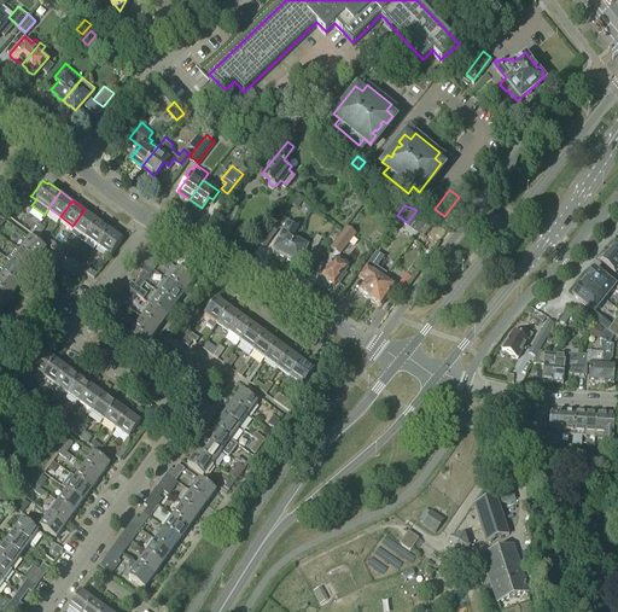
[(73,226),(85,234),(97,217),(85,209),(73,226)]
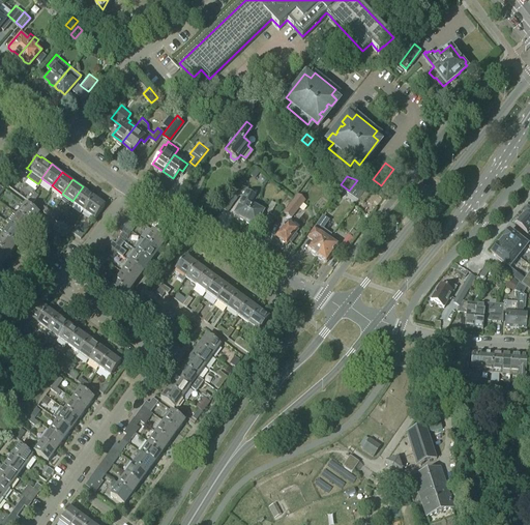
[(244,215),(245,216),(254,202),(253,202),(257,195),(245,188),(247,184),(242,182),(237,192),(242,195),(240,197),(242,198),(234,212),(235,212),(236,211),(239,213),(240,215),(242,216),(244,215)]
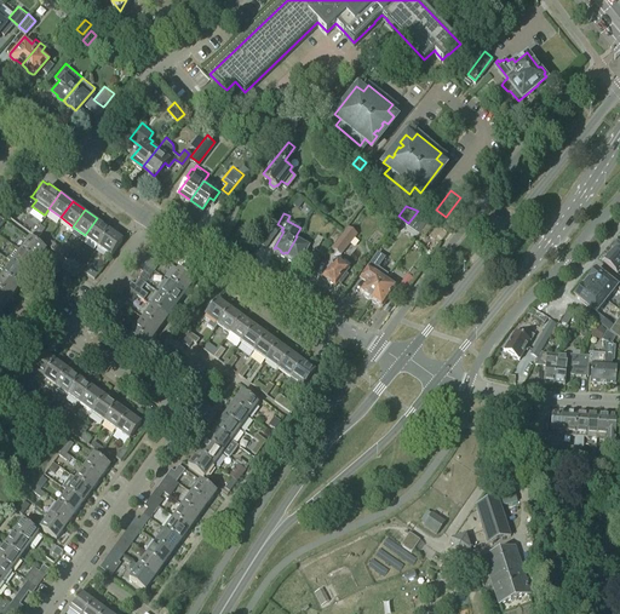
[(85,235),(98,244),(109,228),(97,218),(85,235)]
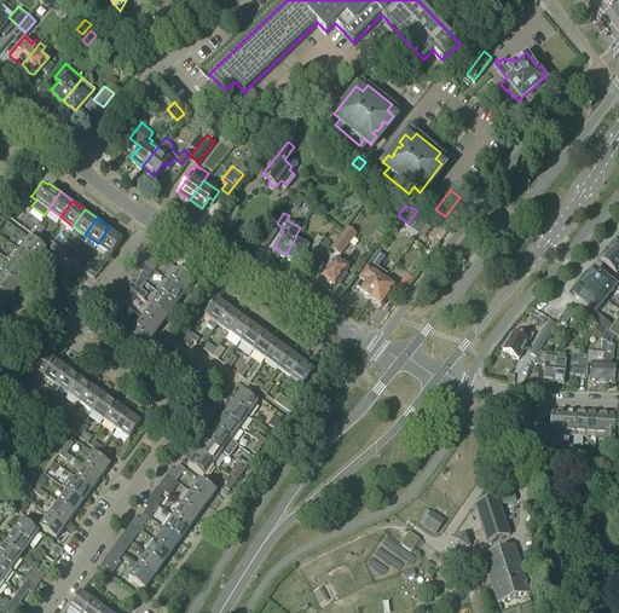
[(33,230),(38,233),(45,224),(40,220),(33,230)]
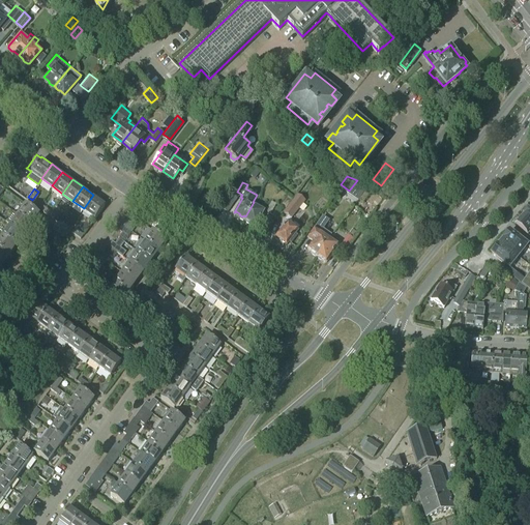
[(375,205),(384,192),(385,191),(380,190),(378,193),(375,191),(367,200),(375,205)]
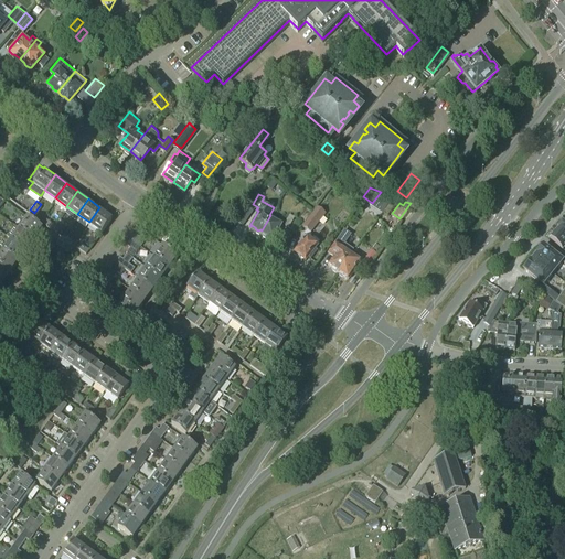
[(301,239),(295,248),(299,251),(299,254),(302,256),(304,255),(306,256),(308,253),(310,255),(317,246),(315,244),(317,242),(310,236),(311,234),(310,228),(326,210),(317,203),(301,222),(307,226),(304,230),(304,232),(299,237),(301,239)]
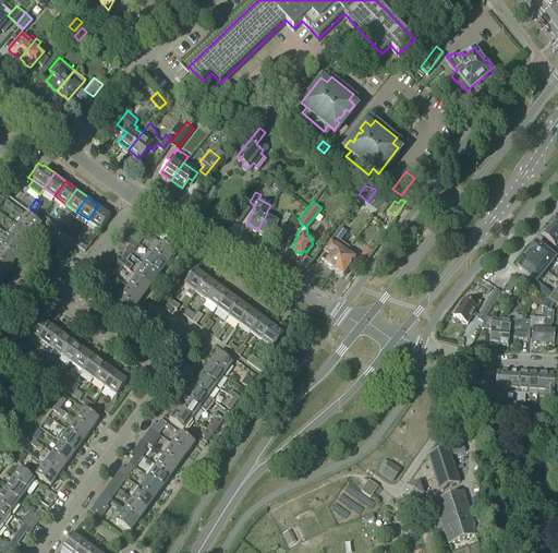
[(98,205),(88,219),(99,228),(110,213),(98,205)]
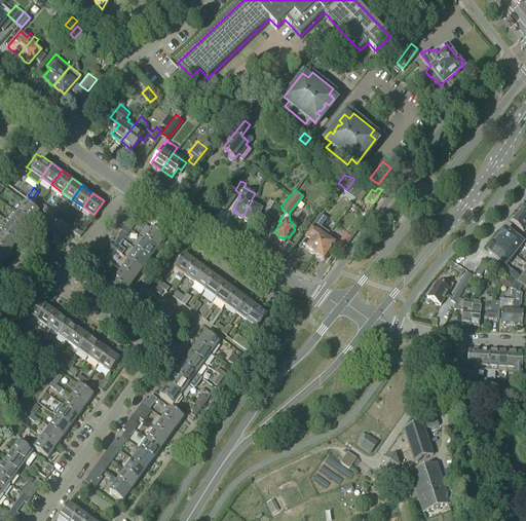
[(269,208),(274,199),(269,196),(264,206),(269,208)]
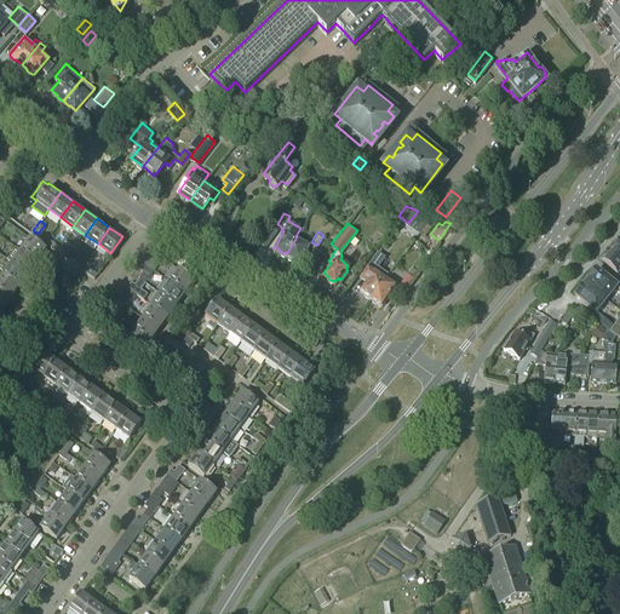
[(29,234),(21,246),(38,258),(46,246),(29,234)]
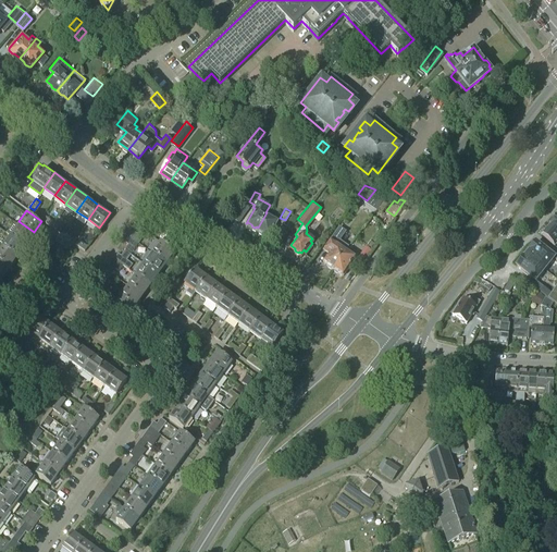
[(267,212),(258,228),(259,228),(259,230),(262,232),(264,231),(268,233),(268,234),(269,235),(277,219),(267,212)]
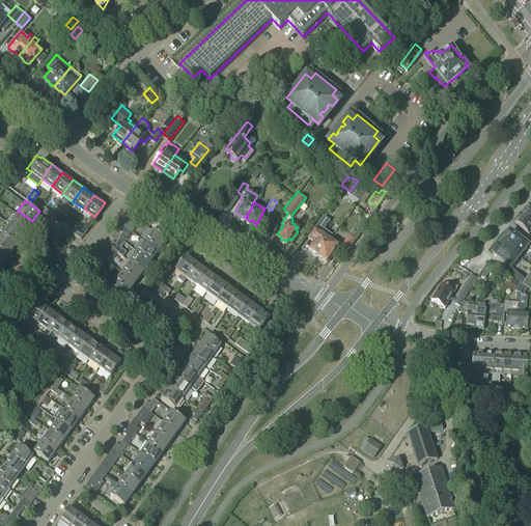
[(49,213),(52,209),(44,203),(40,206),(49,213)]
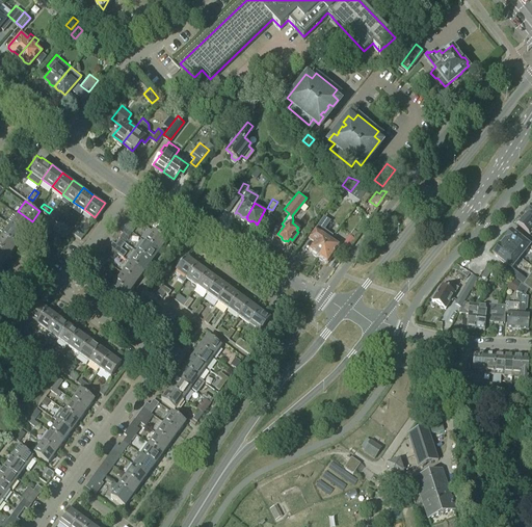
[(52,209),(49,213),(53,216),(59,208),(55,205),(52,209)]
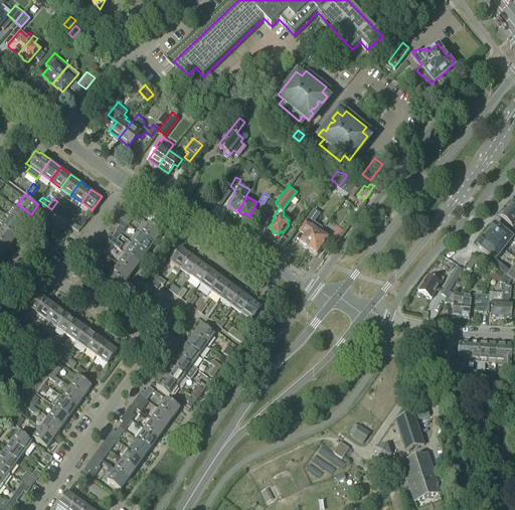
[(6,211),(10,214),(23,224),(31,214),(17,204),(13,201),(6,211)]
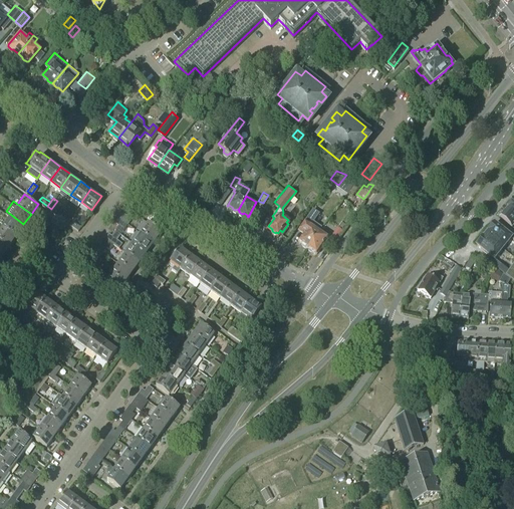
[(513,209),(507,204),(500,213),(511,223),(513,219),(513,209)]
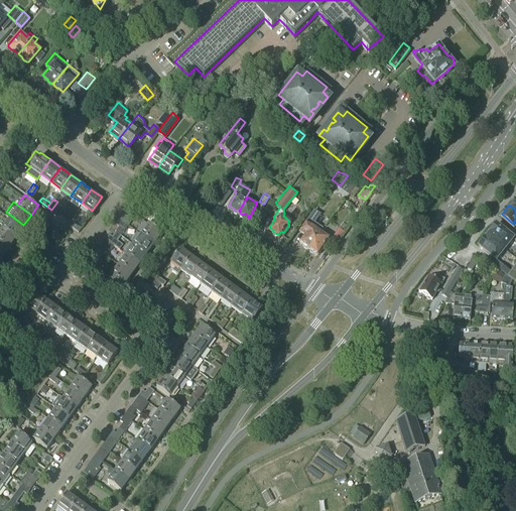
[(308,246),(319,230),(323,227),(323,225),(314,220),(320,211),(313,207),(298,228),(304,232),(299,240),(303,243),(303,244),(306,246),(308,246)]
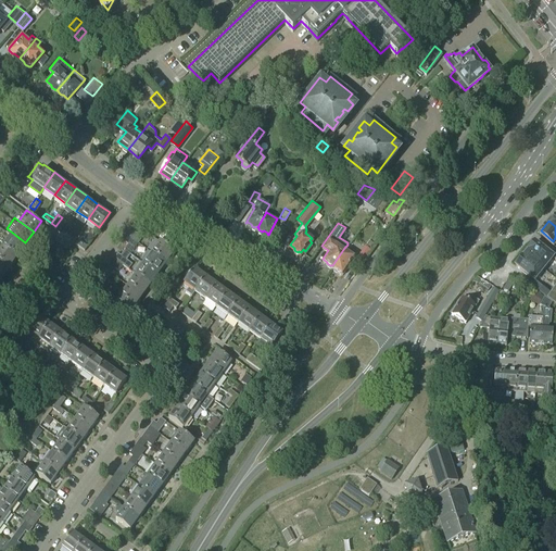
[(137,229),(142,234),(147,228),(140,224),(137,229)]
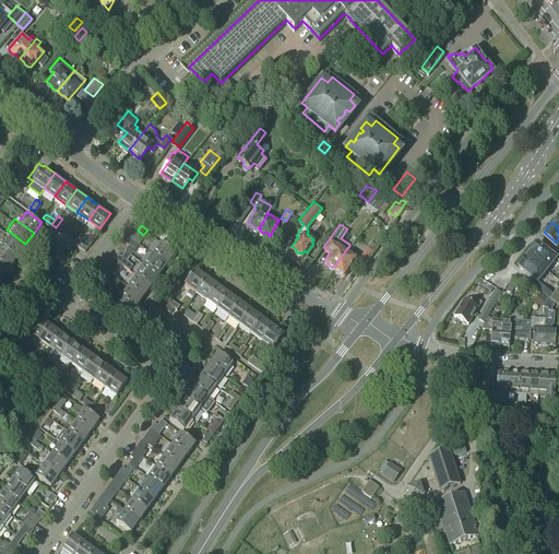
[(73,239),(76,236),(68,230),(64,234),(73,239)]
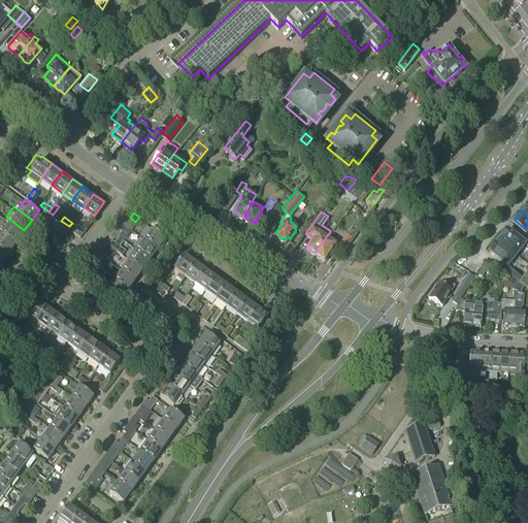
[(10,220),(2,231),(17,240),(24,230),(10,220)]
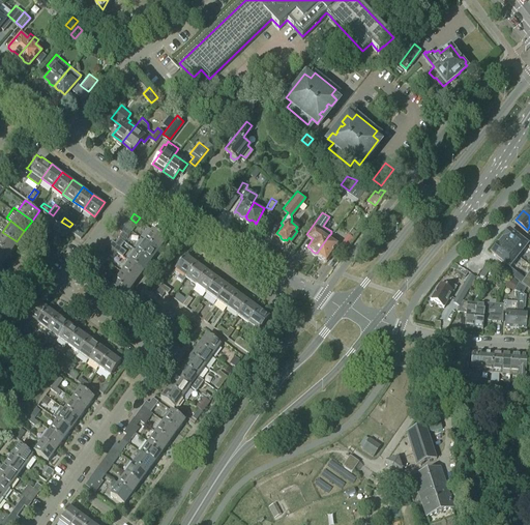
[(340,243),(345,246),(357,228),(352,225),(340,243)]
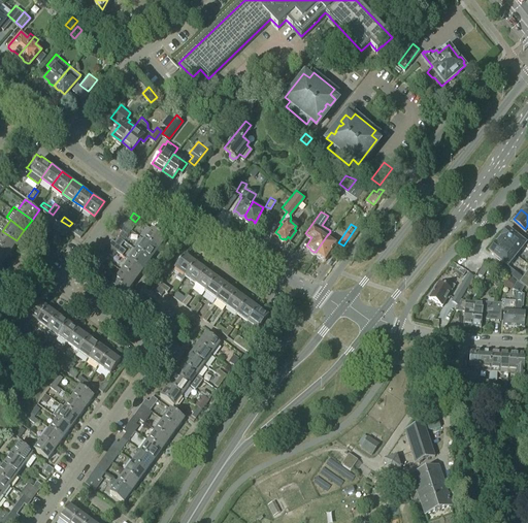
[(80,234),(83,230),(74,225),(72,228),(80,234)]
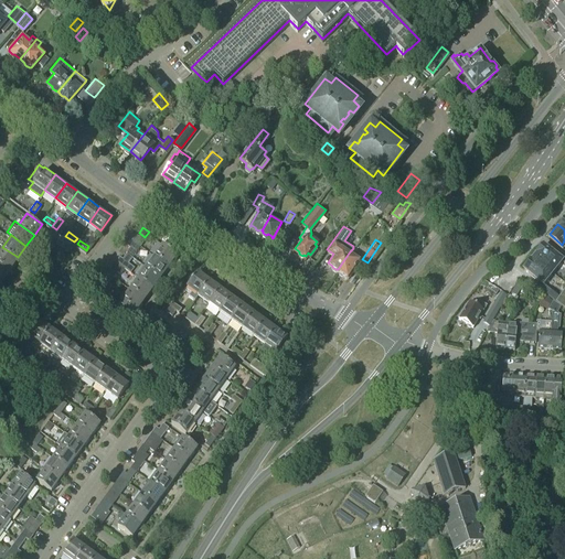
[(155,253),(169,264),(178,253),(162,242),(155,253)]
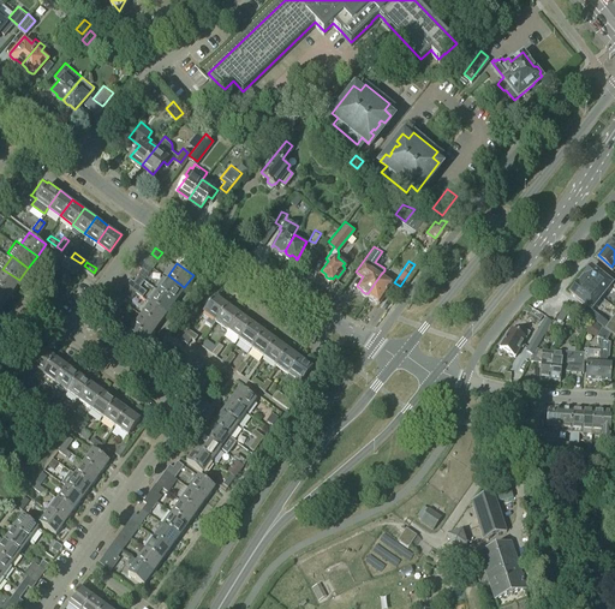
[(584,272),(580,276),(601,292),(611,280),(614,282),(614,272),(611,270),(607,276),(591,263),(590,263),(587,264),(584,269),(584,272)]
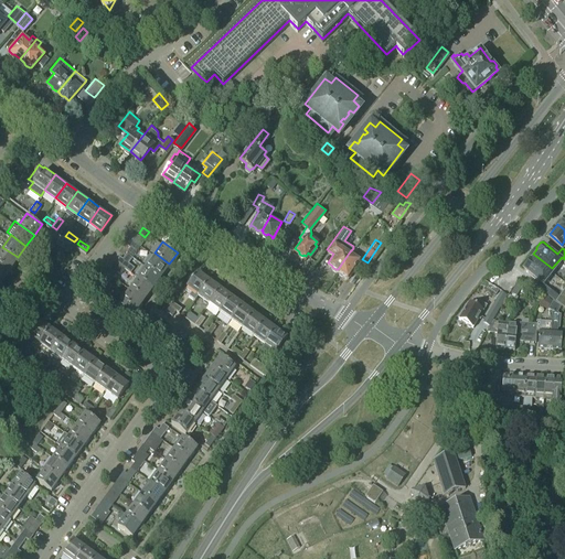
[(130,244),(127,249),(132,254),(137,248),(131,244),(130,244)]
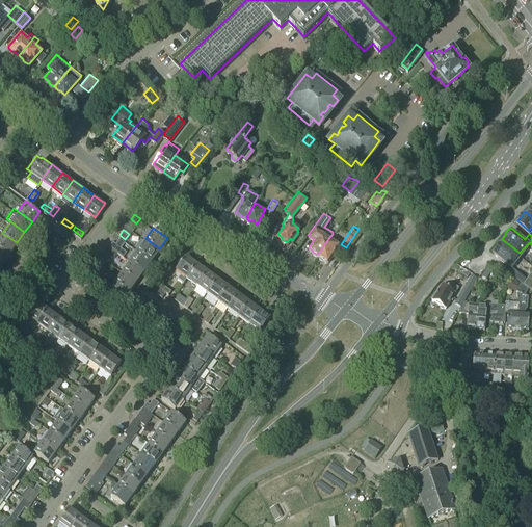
[(0,235),(0,246),(9,253),(17,242),(2,233),(0,235)]
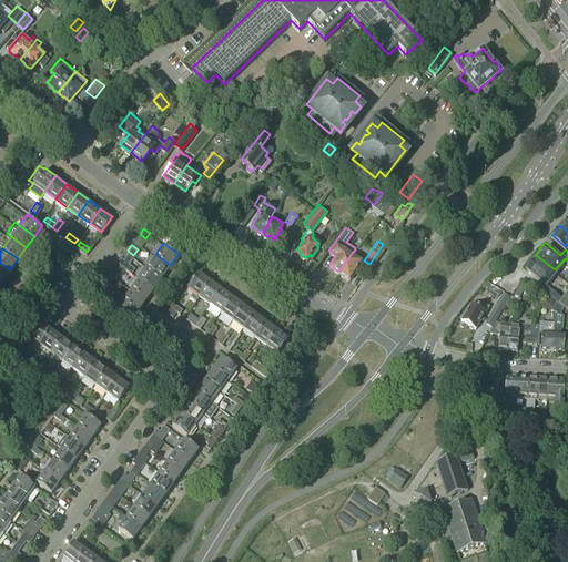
[(352,253),(340,271),(341,273),(343,275),(345,275),(350,277),(356,267),(359,268),(364,261),(362,259),(364,255),(355,249),(352,253)]
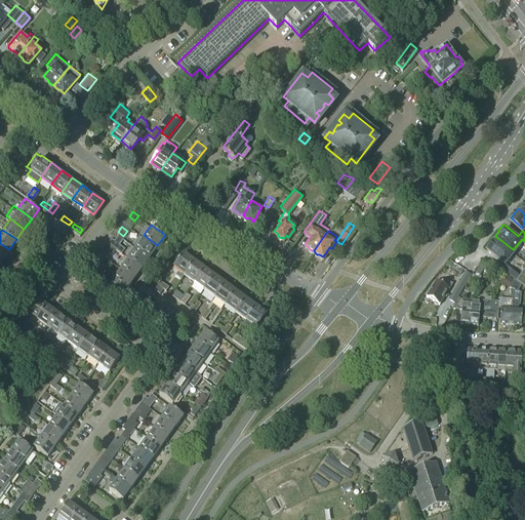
[(111,236),(108,240),(121,250),(125,245),(119,241),(123,236),(118,232),(114,237),(111,236)]
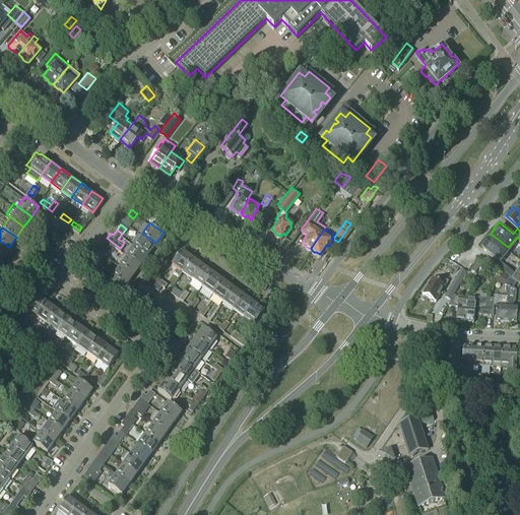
[(148,253),(155,243),(142,233),(134,243),(148,253)]
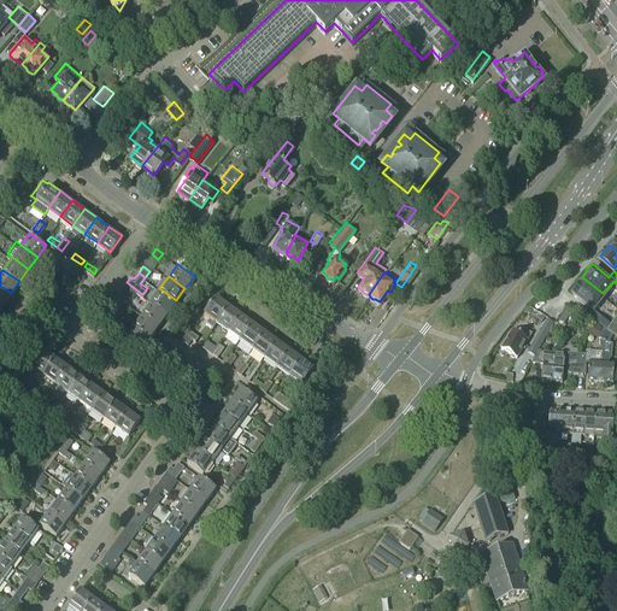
[(573,289),(571,291),(588,303),(583,310),(597,318),(601,313),(592,306),(603,293),(582,277),(579,281),(576,282),(573,286),(573,289)]
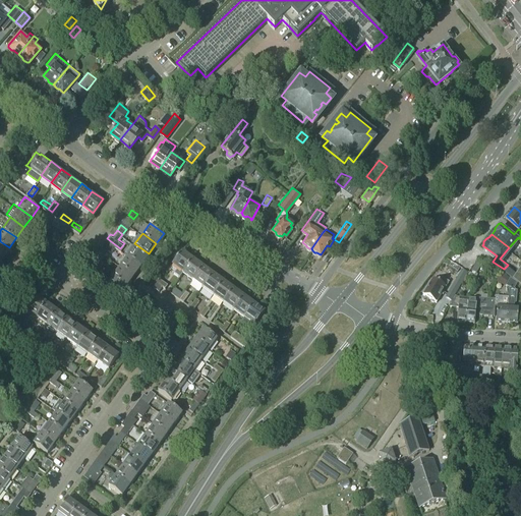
[(111,249),(115,244),(107,238),(99,249),(104,252),(108,247),(111,249)]
